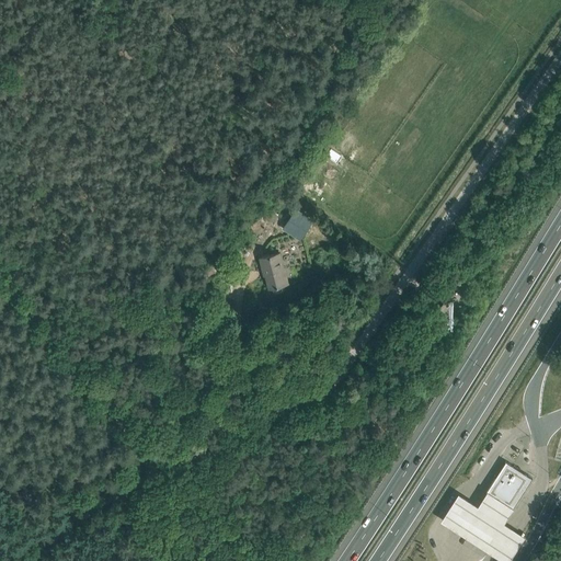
[(283,228),(300,240),(315,219),(296,207),(283,228)]
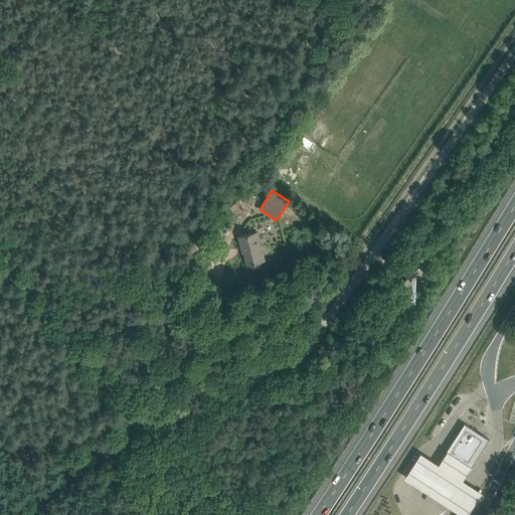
[(262,262),(258,247),(260,246),(256,231),(237,236),(239,243),(241,242),(246,265),(250,264),(250,267),(253,268),(258,267),(259,265),(259,262),(262,262)]
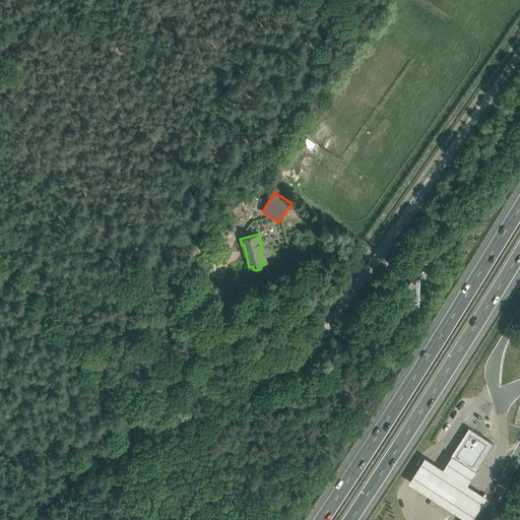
[(418,287),(411,281),(411,280),(407,285),(414,293),(418,287)]
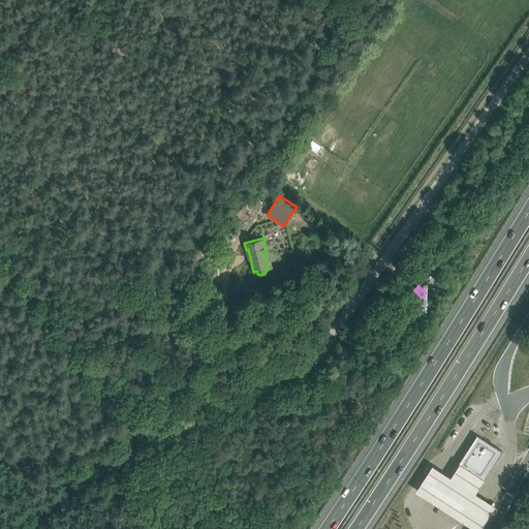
[(477,435),(459,464),(461,465),(484,479),(502,450),(477,435)]
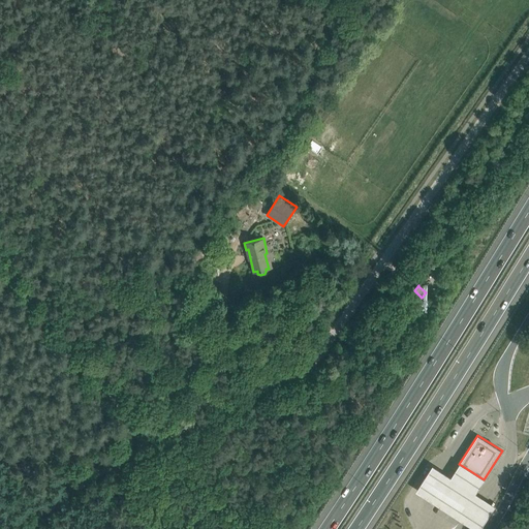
[(433,468),(416,494),(471,528),(481,528),(495,508),(476,496),(486,481),(484,479),(461,465),(452,479),(433,468)]
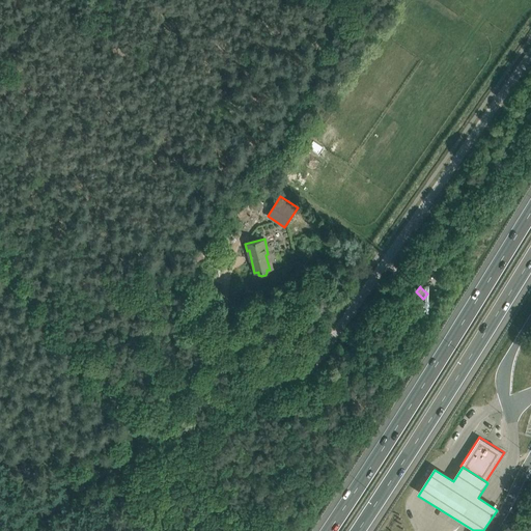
All buildings are outlined.
